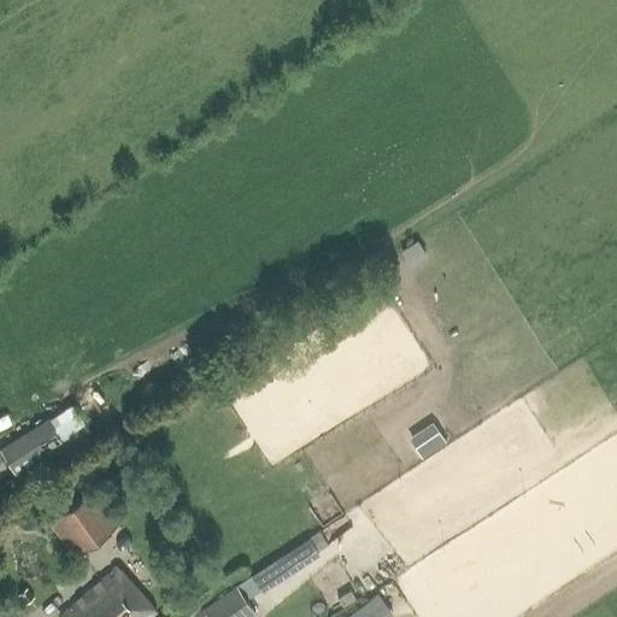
[(97,441),(72,404),(0,448),(24,487),(97,441)]
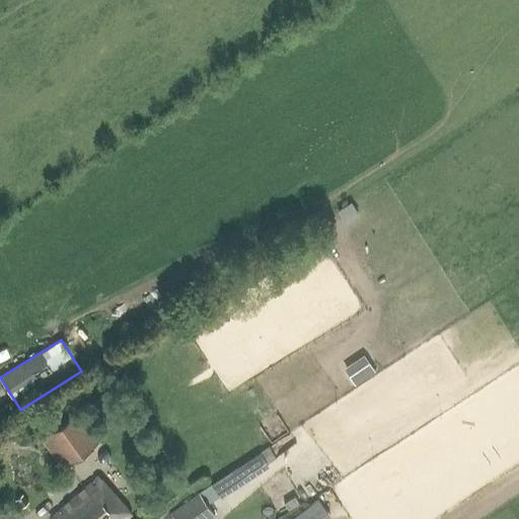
[(354,383),(374,370),(363,354),(343,367),(354,383)]
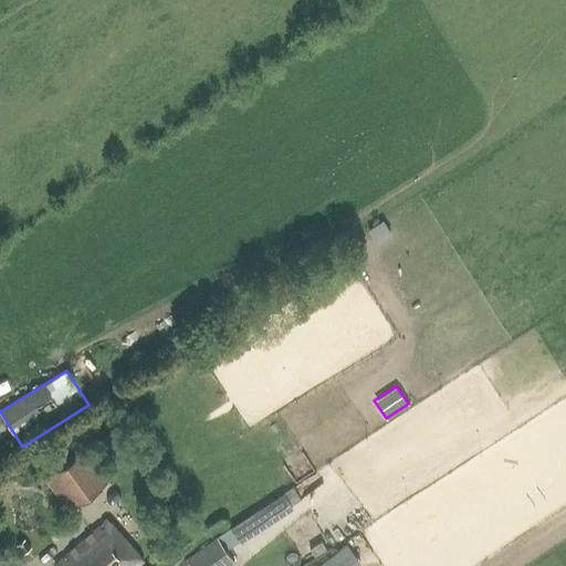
[(67,510),(114,474),(90,443),(44,479),(67,510)]
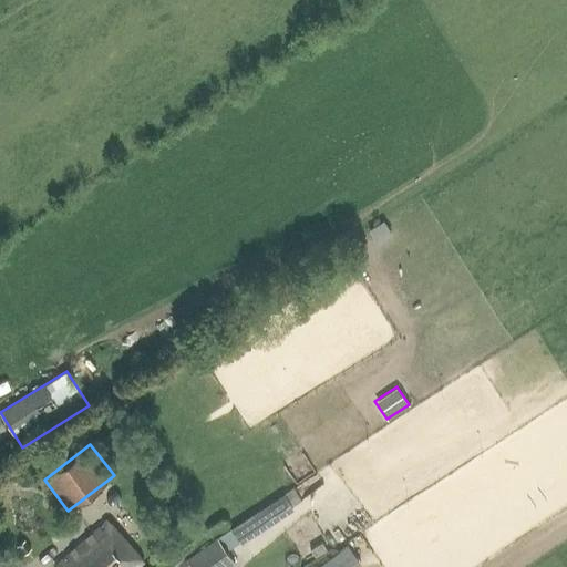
[(218,537),(226,548),(239,539),(243,544),(265,529),(294,509),(282,493),(253,513),(218,537)]
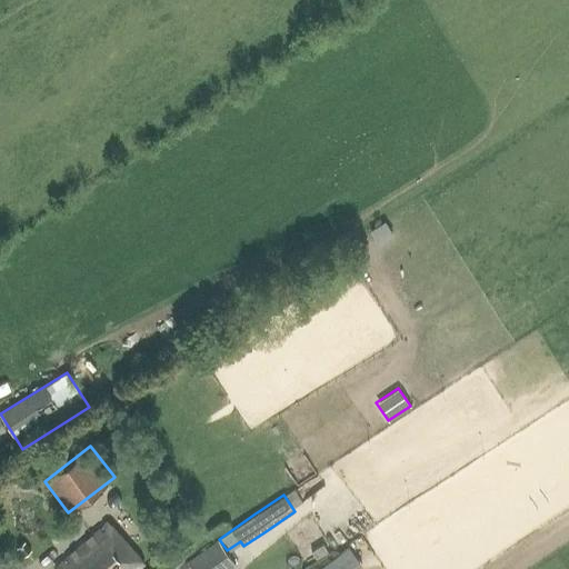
[(138,568),(140,568),(106,527),(55,568),(138,568)]
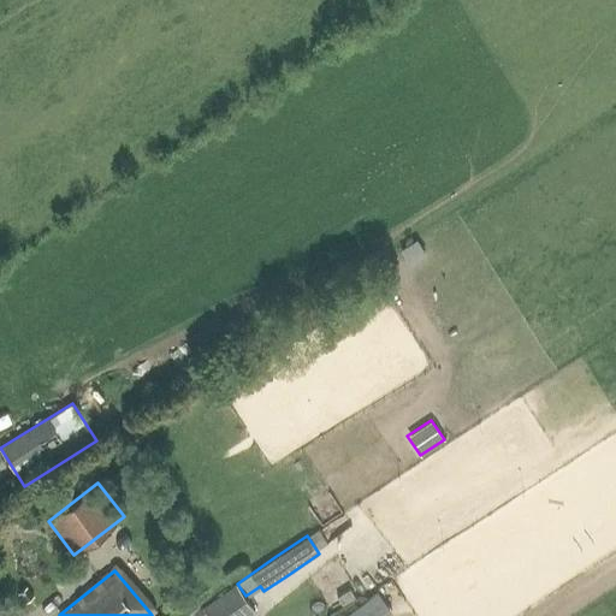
[(236,584),(196,611),(199,615),(208,615),(209,615),(248,615),(255,611),(236,584)]
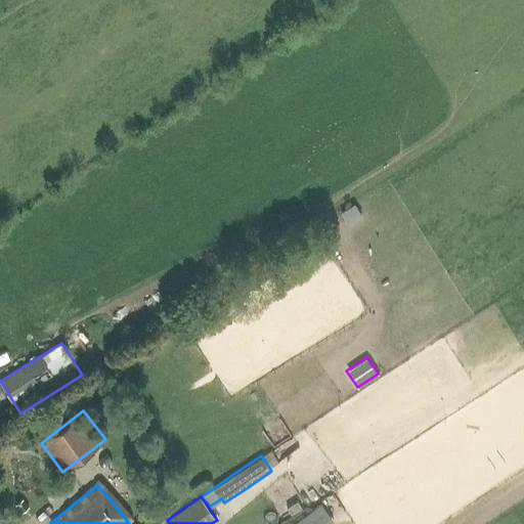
[(298,501),(287,509),(292,516),(303,510),(298,501)]
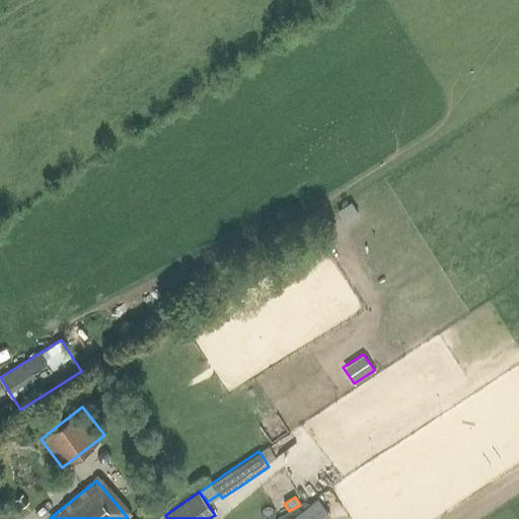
[(25,498),(15,505),(21,512),(30,505),(25,498)]
